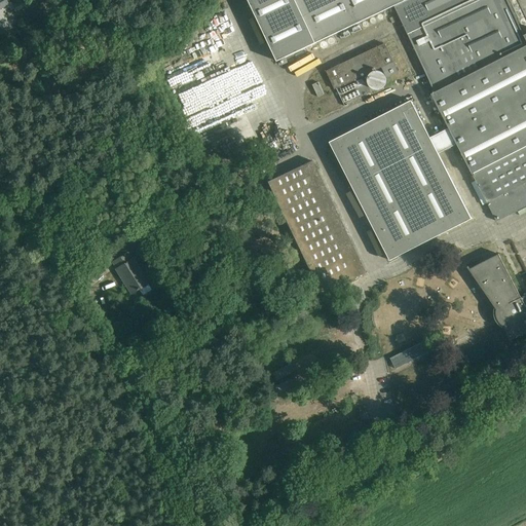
[(0,0),(0,34),(10,28),(0,8),(7,4),(4,0),(0,0)]
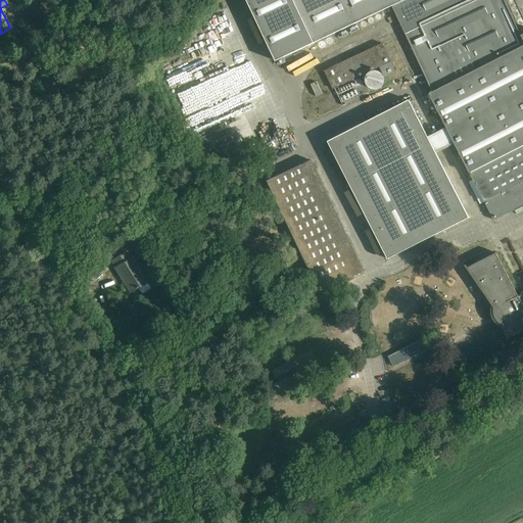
[(22,0),(16,0),(10,3),(13,9),(25,3),(22,0)]
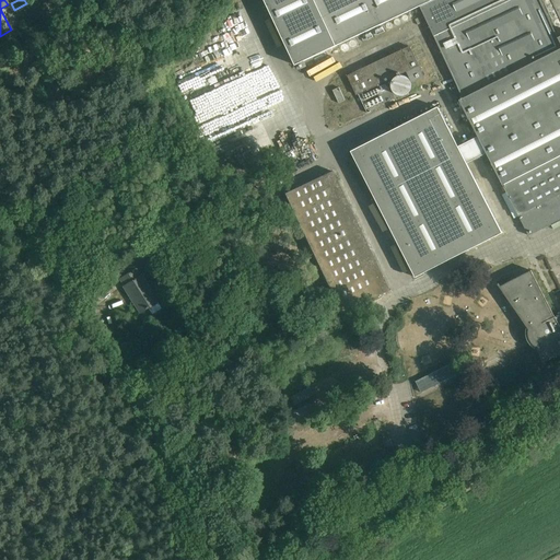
[(264,0),(295,65),(420,7),(434,36),(457,88),(463,98),(459,101),(478,137),(487,153),(503,186),(503,185),(529,235),(539,231),(559,219),(559,37),(559,38),(540,0),(264,0)]
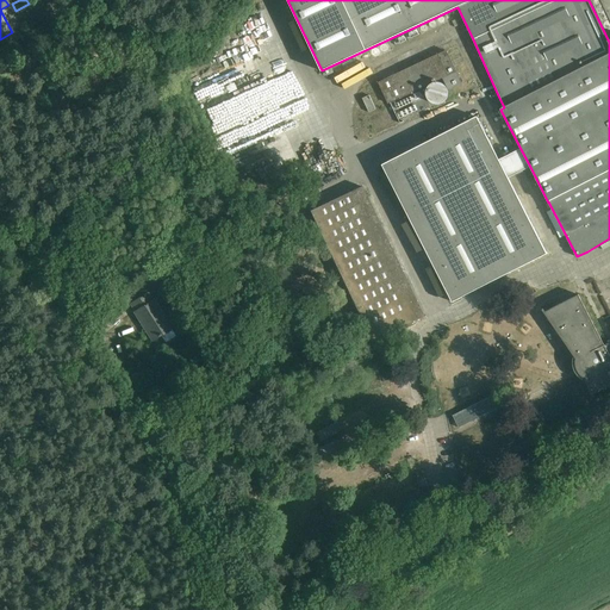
[(244,61),(188,83),(198,106),(243,87),(242,86),(290,66),(279,39),(242,55),(244,61)]
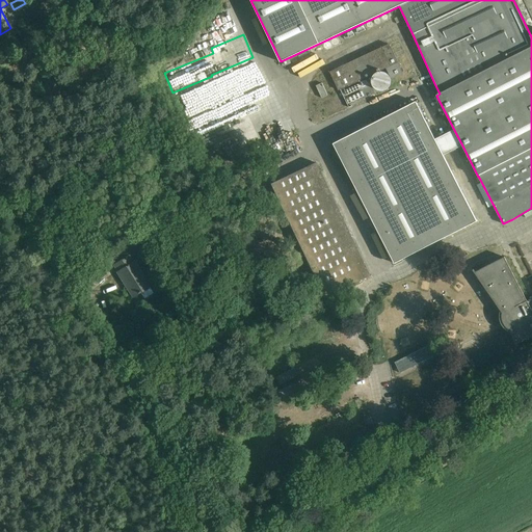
[(403,73),(397,60),(390,45),(330,73),(339,90),(387,68),(392,78),(403,73)]
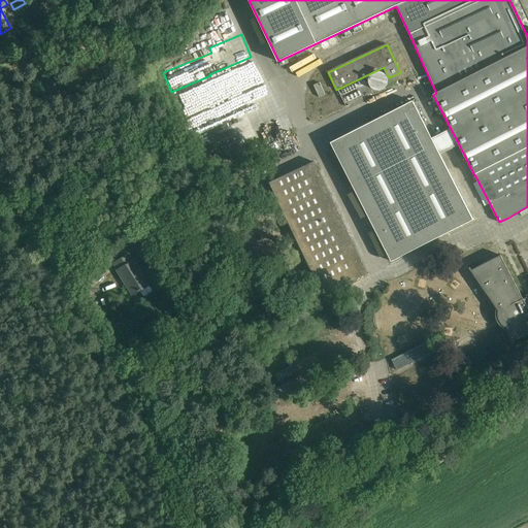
[(192,127),(261,99),(253,78),(209,96),(208,96),(201,99),(199,95),(192,98),(191,96),(180,100),(192,127)]
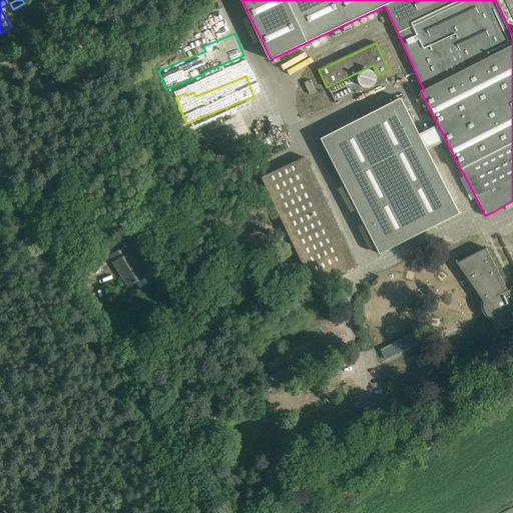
[(303,82),(310,95),(316,91),(310,79),(303,82)]
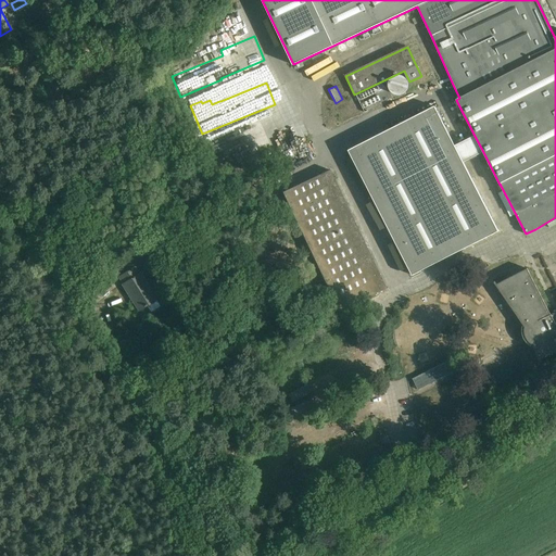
[(483,152),(475,136),(455,146),(436,106),(349,151),(413,276),(498,231),(464,162),(483,152)]
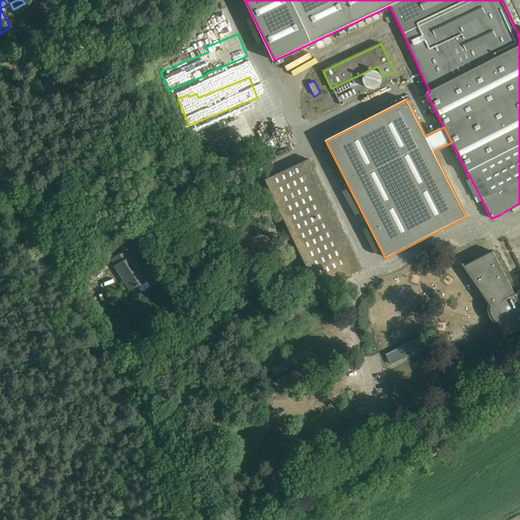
[(309,159),(264,180),(317,290),(361,270),(309,159)]
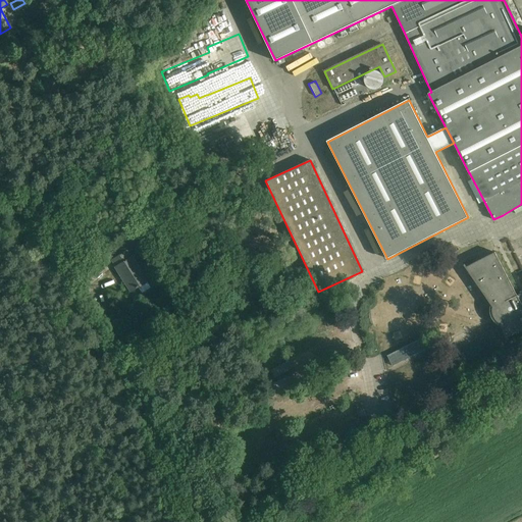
[(468,180),(475,195),(479,193),(472,178),(468,180)]
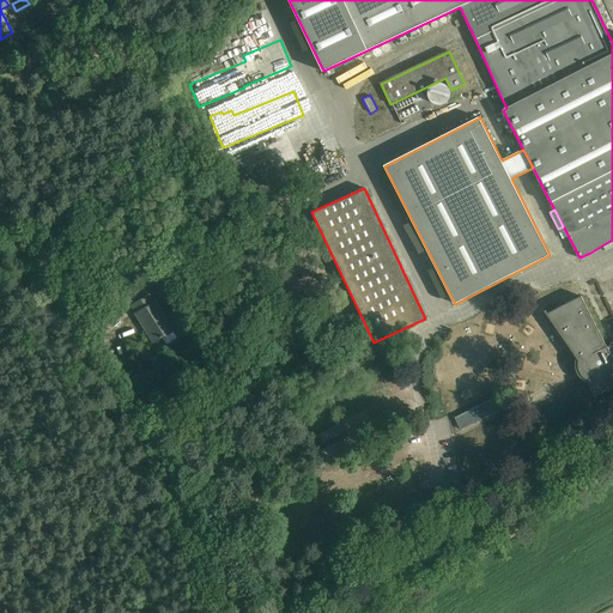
[(159,277),(157,272),(141,283),(146,291),(157,285),(153,280),(159,277)]
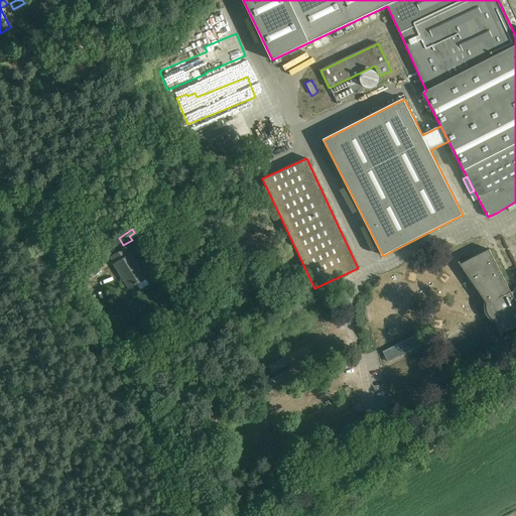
[(515,299),(515,298),(512,293),(512,292),(511,292),(489,248),(460,263),(489,304),(488,306),(488,309),(489,311),(490,314),(491,316),(493,317),(495,318),(496,319),(502,336),(515,328),(515,299)]
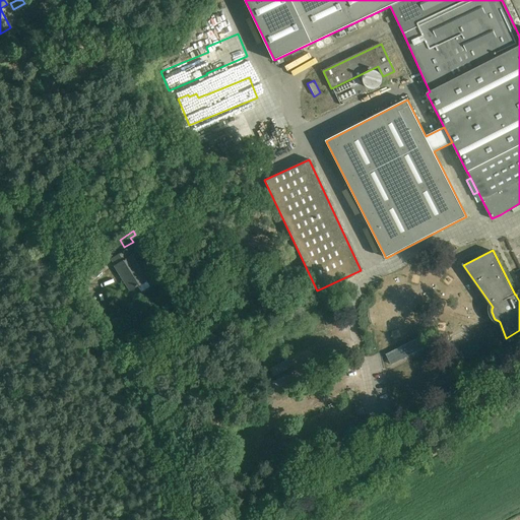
[(126,251),(112,259),(116,266),(115,266),(130,290),(136,285),(140,291),(149,286),(145,280),(131,257),(130,257),(126,251)]
